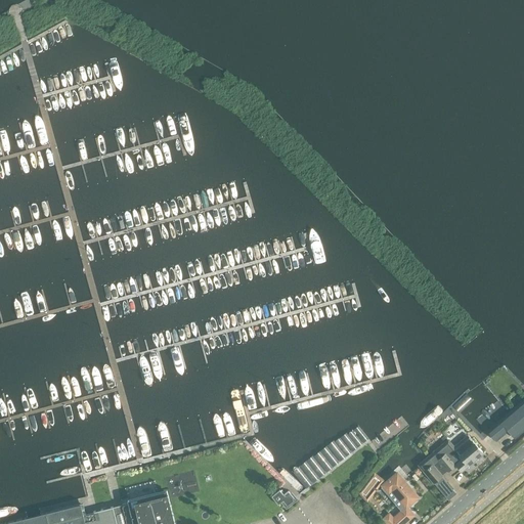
[(523,399),(512,410),(488,431),(490,434),(495,439),(508,430),(514,437),(523,429),(523,399)]
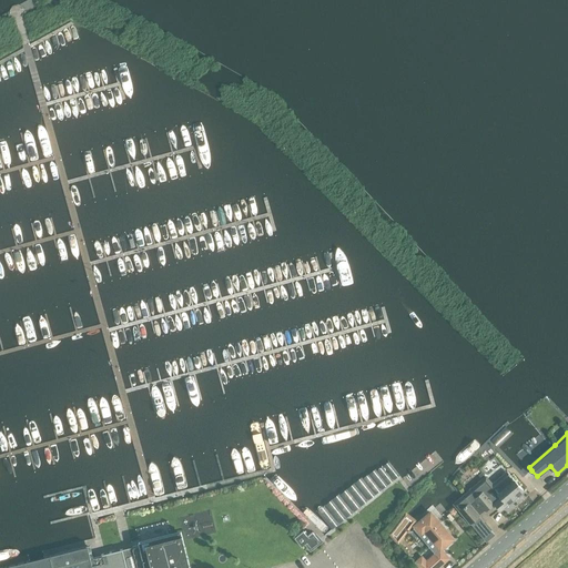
[(456,504),(456,505),(477,529),(485,523),(478,516),(486,509),(495,503),(500,509),(509,501),(510,504),(515,500),(513,498),(518,495),(519,496),(524,494),(521,492),(524,489),(511,475),(496,487),(486,476),(470,489),(464,495),(462,497),(463,497),(463,498),(456,504)]
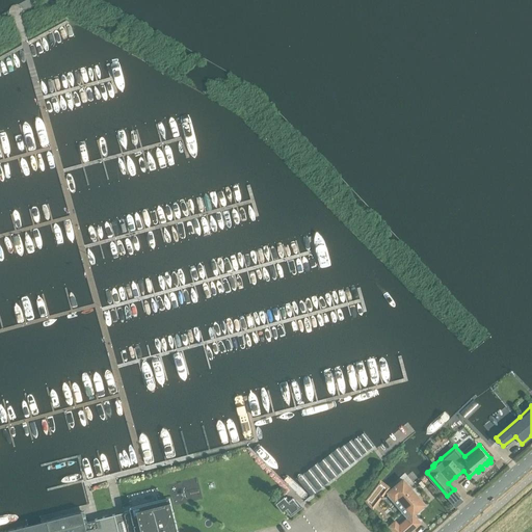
[(431,504),(406,478),(391,490),(399,501),(402,499),(417,516),(431,504)]
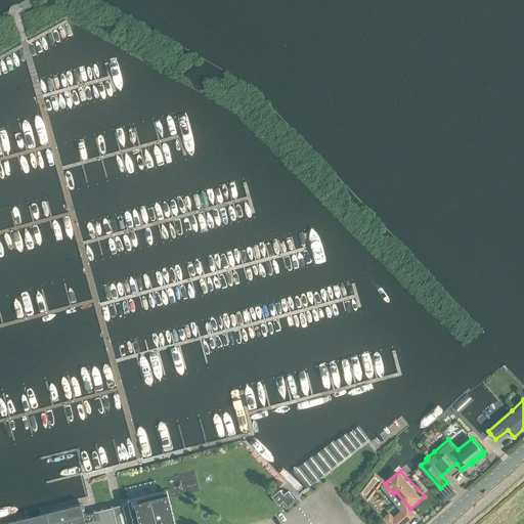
[(295,498),(291,493),(289,490),(284,494),(280,489),(272,495),(278,504),(284,500),(287,505),(295,498)]
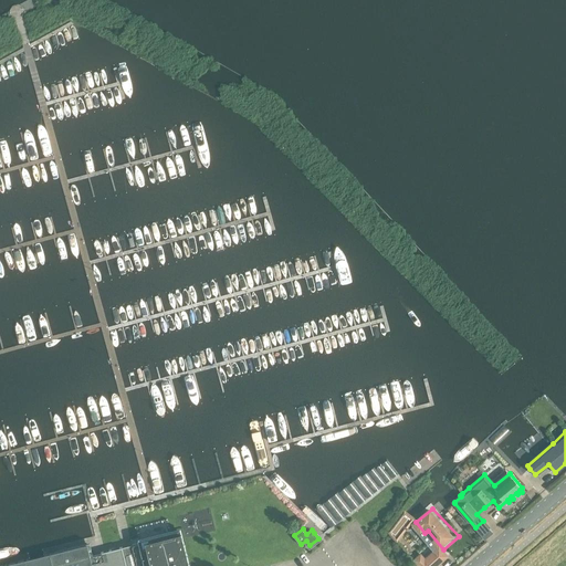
[(186,565),(178,533),(132,545),(137,565),(186,565)]
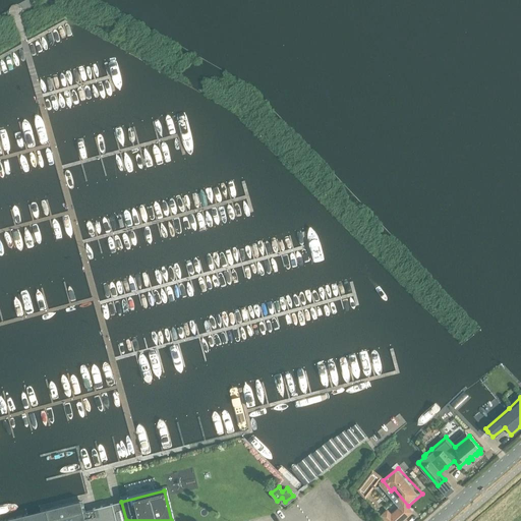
[(0,520),(117,520),(113,504),(100,507),(83,511),(80,501),(29,514),(0,520)]
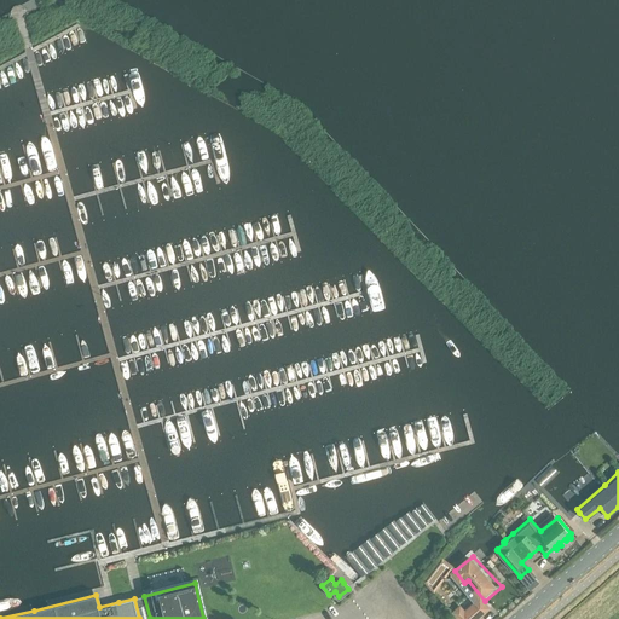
[(460,607),(452,613),(457,618),(475,618),(490,608),(481,597),(464,612),(460,607)]
